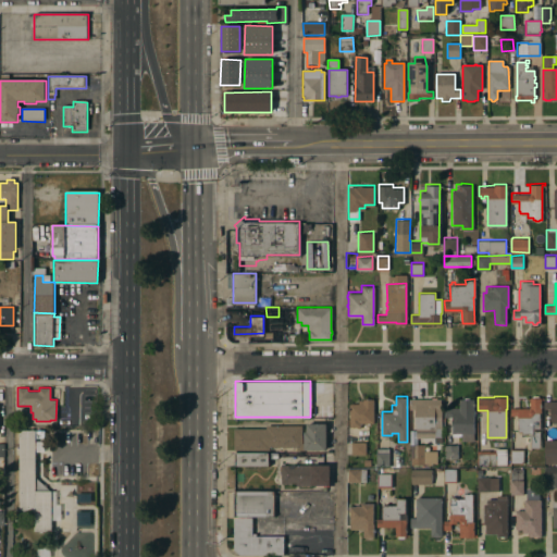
[(442,443),(435,443),(435,436),(416,436),(415,408),(411,408),(411,398),(441,397),(441,416),(442,443)]
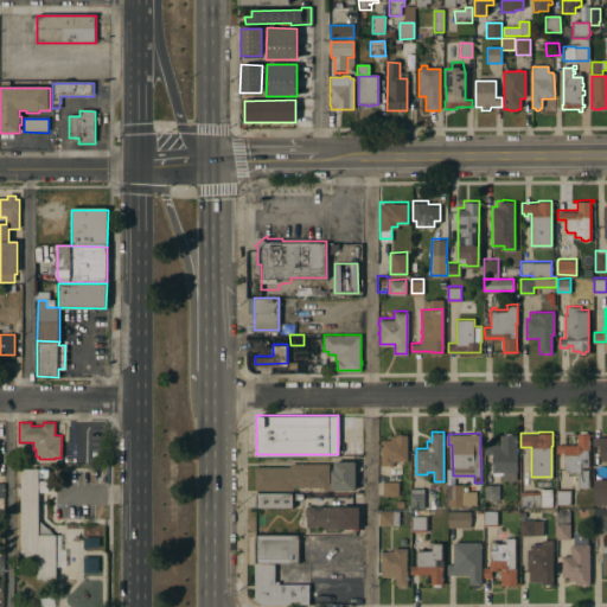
[(592,433),(592,434),(589,434),(589,448),(588,448),(588,466),(582,466),(582,468),(588,468),(589,487),(577,487),(577,471),(568,471),(568,470),(563,470),(563,452),(557,452),(557,443),(577,443),(577,440),(576,440),(576,438),(577,438),(577,433),(592,433)]
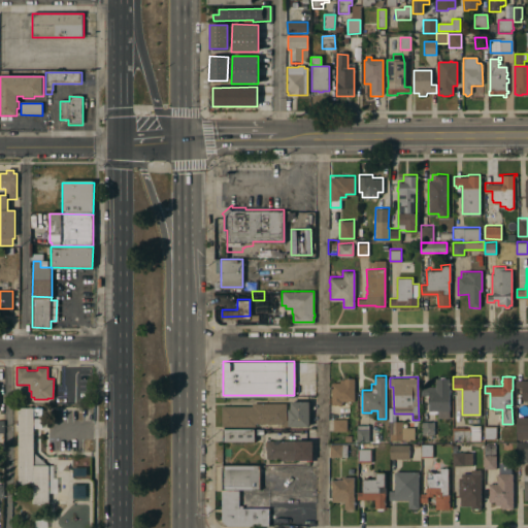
[(354,400),(341,400),(341,405),(338,405),(338,403),(331,403),(331,382),(340,382),(340,378),(344,378),(344,377),(354,377),(354,400)]
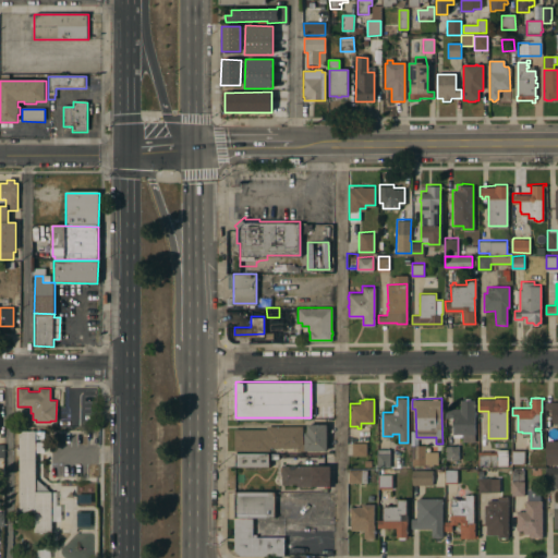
[(475,440),(461,440),(461,436),(453,436),(453,433),(452,433),(452,416),(448,416),(448,408),(460,408),(460,399),(474,399),(475,433),(475,440)]
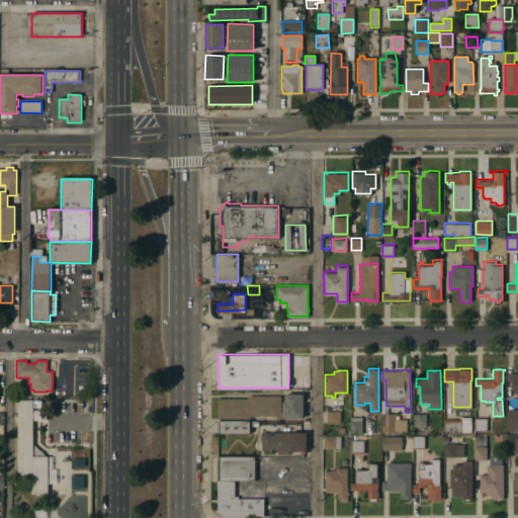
[(517,391),(517,393),(513,393),(513,391),(512,391),(512,379),(507,379),(507,371),(517,371),(517,391)]
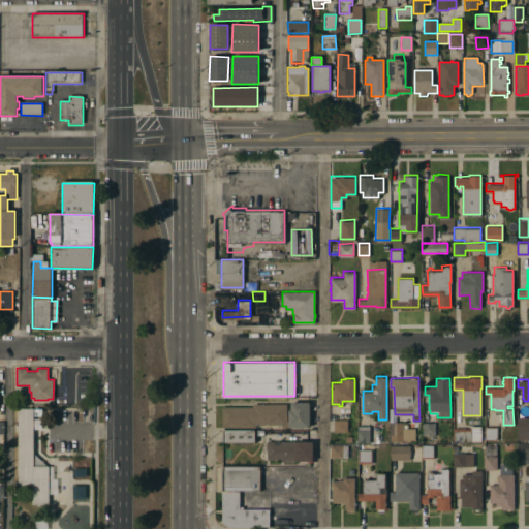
[(310,426),(289,426),(281,426),(281,424),(256,424),(256,427),(254,427),(254,425),(222,425),(222,406),(253,406),(253,403),(286,403),(286,419),(288,419),(288,409),(291,409),(291,401),(310,401),(310,426)]
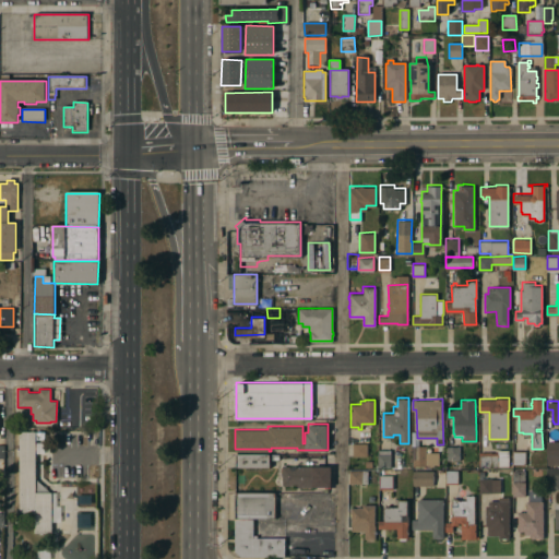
[(19,431),(45,432),(45,438),(35,438),(35,478),(39,478),(51,489),(51,531),(35,531),(35,528),(32,528),(32,525),(35,525),(35,511),(19,511),(19,431)]
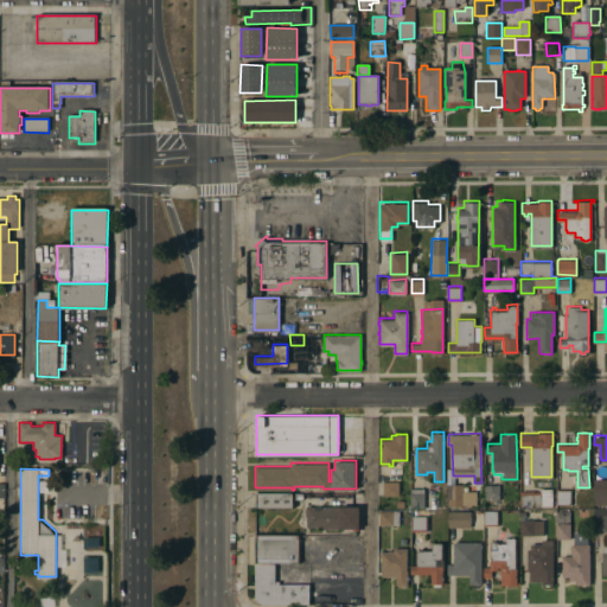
[(468,493),(468,505),(448,505),(448,483),(446,483),(446,468),(453,468),(453,483),(462,484),(462,493),(468,493)]
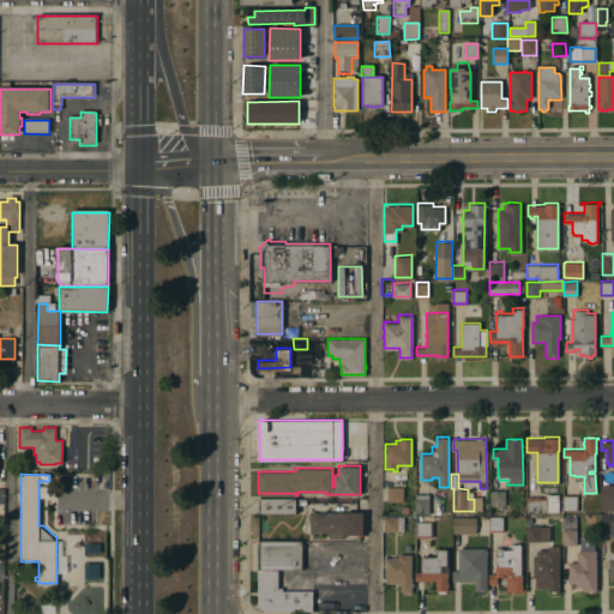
[(613,500),(601,500),(601,483),(613,483),(613,500)]
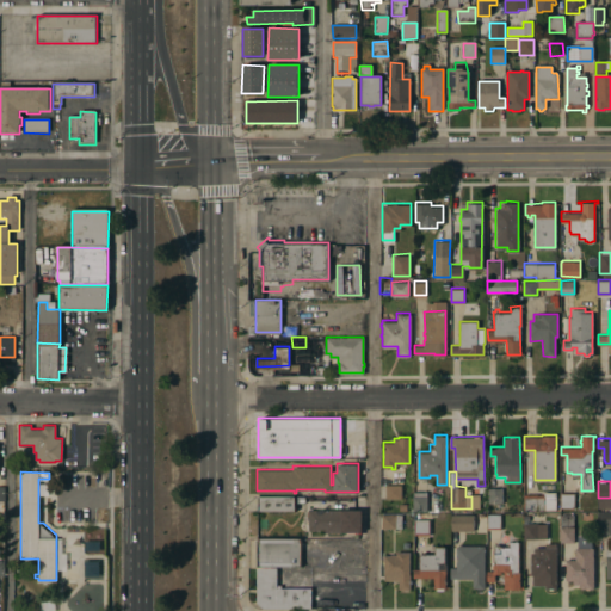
[(401,498),(386,498),(386,483),(401,483),(401,498)]
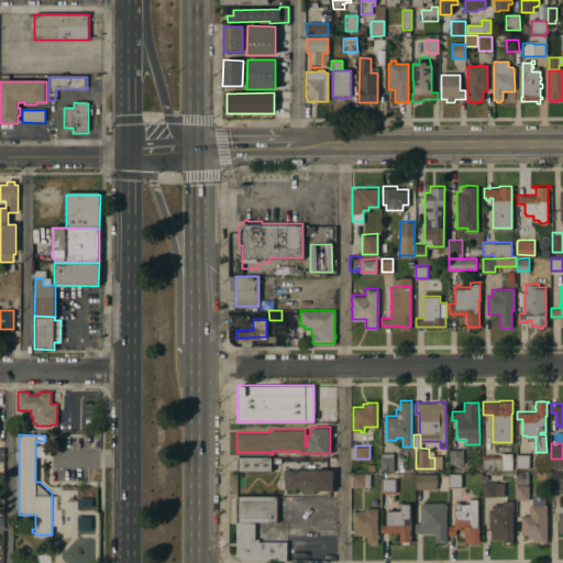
[(462,463),(450,463),(449,449),(462,449),(462,463)]
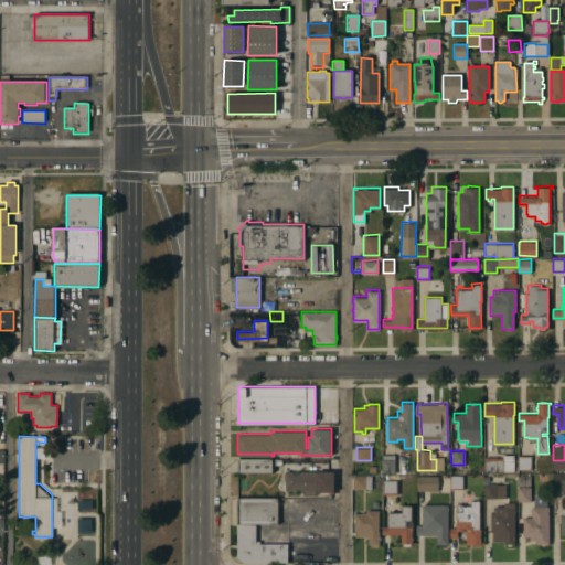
[(394,471),(383,471),(383,454),(394,454),(394,471)]
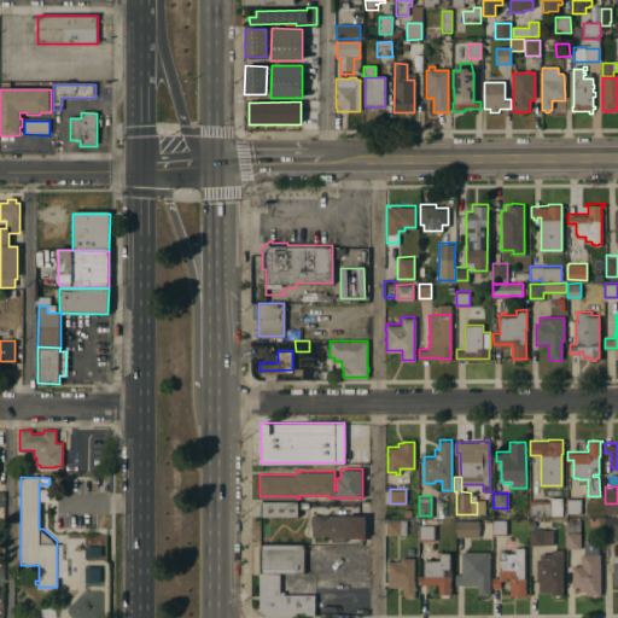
[(561,514),(530,514),(530,499),(549,499),(549,497),(561,496),(561,514)]
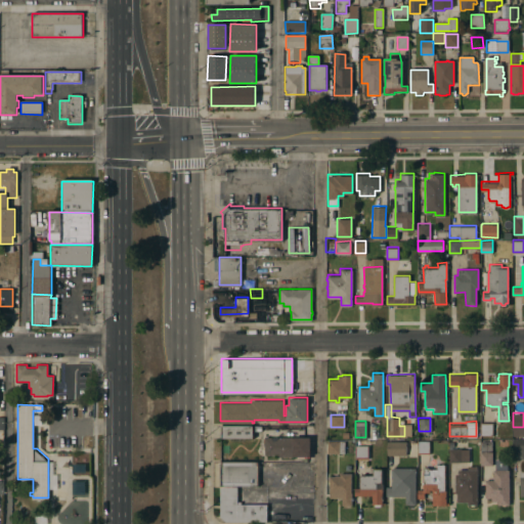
[(497,435),(481,434),(481,422),(491,422),(491,424),(497,424),(497,435)]
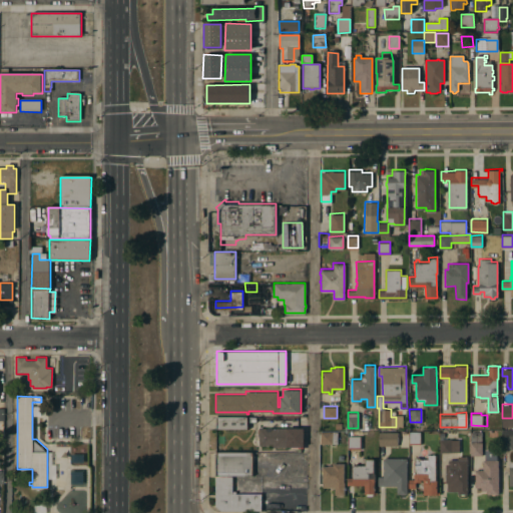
[(216,415),(247,415),(247,416),(255,416),(255,417),(255,421),(247,421),(247,428),(216,428),(216,417),(216,415)]
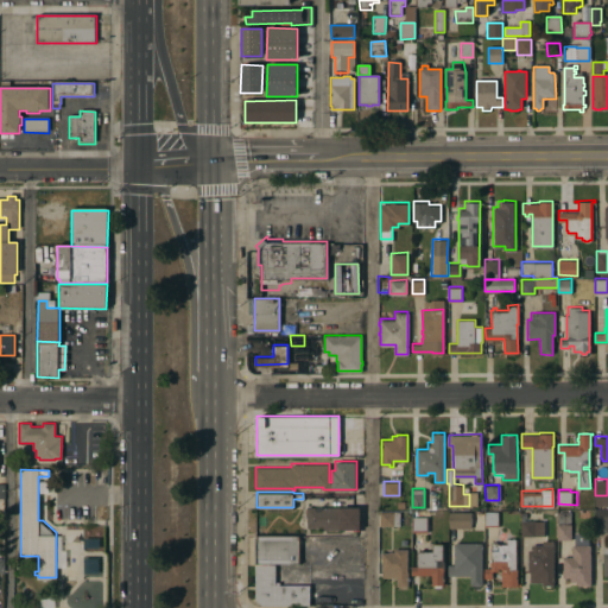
[(360,529),(321,529),(321,526),(306,526),(306,506),(360,506),(360,529)]
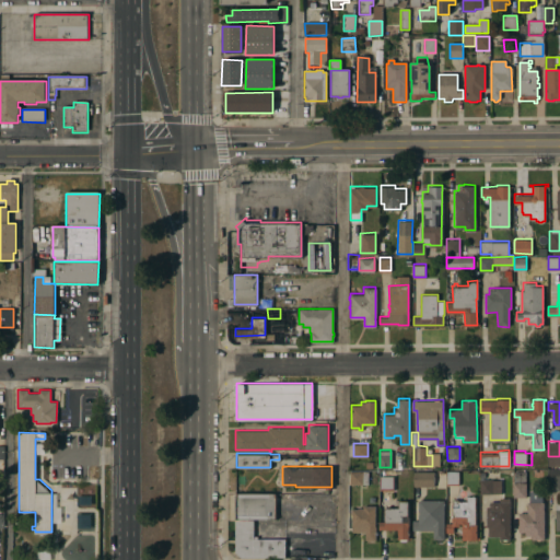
[(559,489),(548,489),(548,469),(559,469),(559,489)]
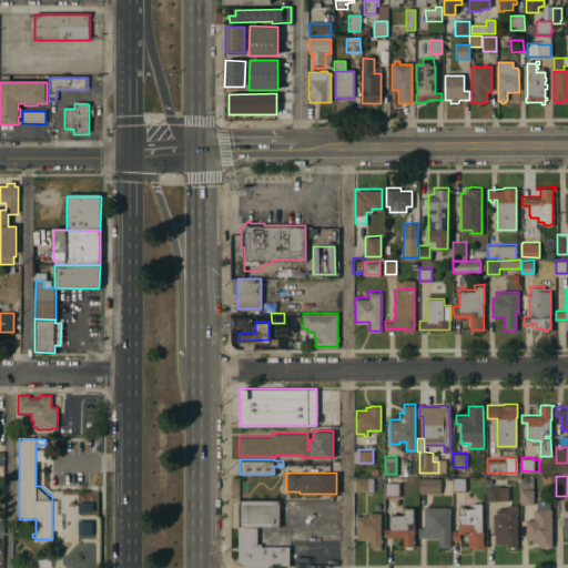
[(373,490),(354,490),(354,477),(373,477),(373,490)]
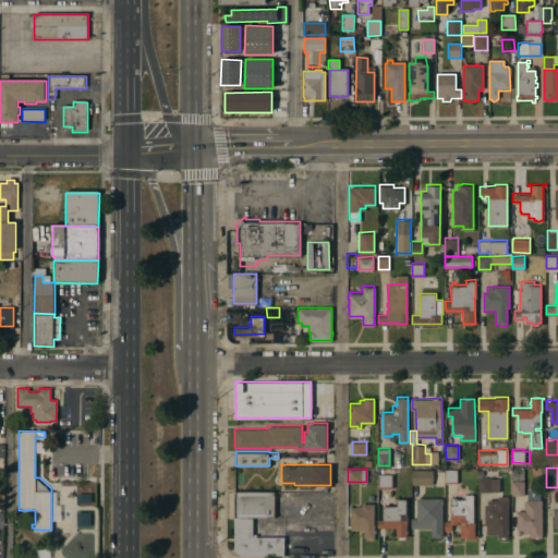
[(432,484),(412,484),(412,469),(432,469),(432,484)]
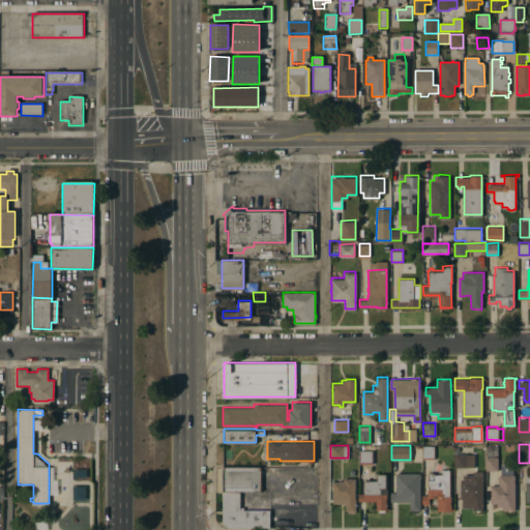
[(434,459),(433,459),(433,467),(422,467),(422,445),(434,445),(434,459)]
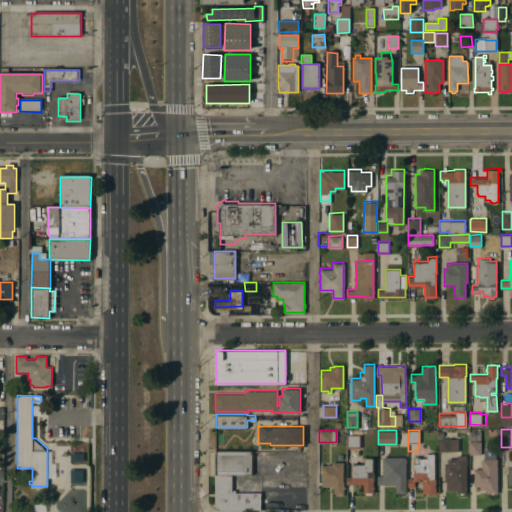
[(480,454),(470,454),(470,430),(480,430),(480,441),(481,441),(480,454)]
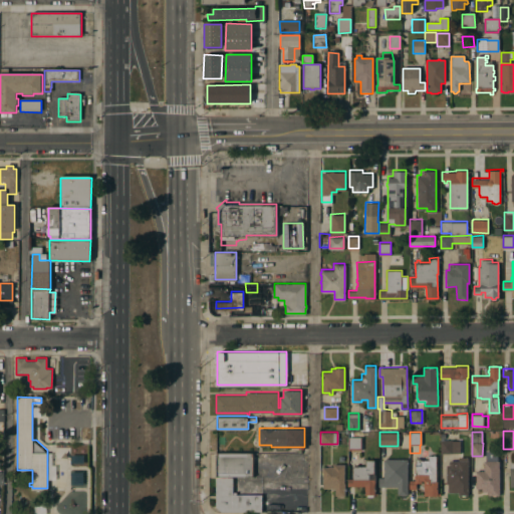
[(360,449),(348,449),(348,436),(360,436),(360,449)]
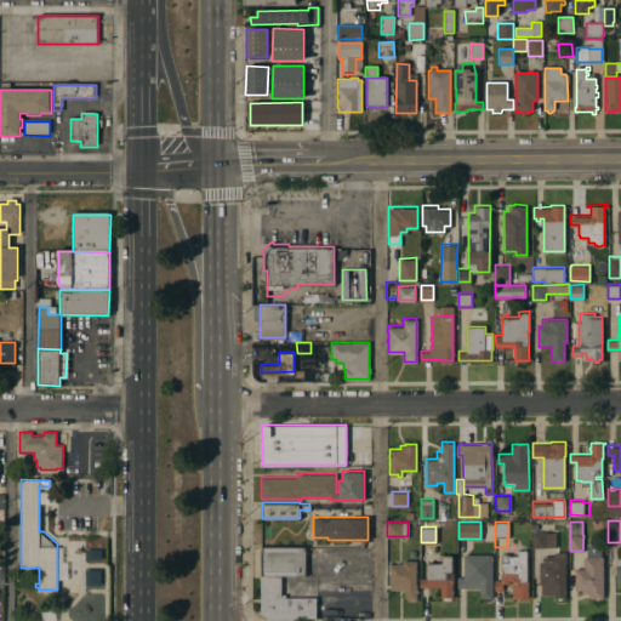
[(556,547),(533,546),(533,531),(556,531),(556,547)]
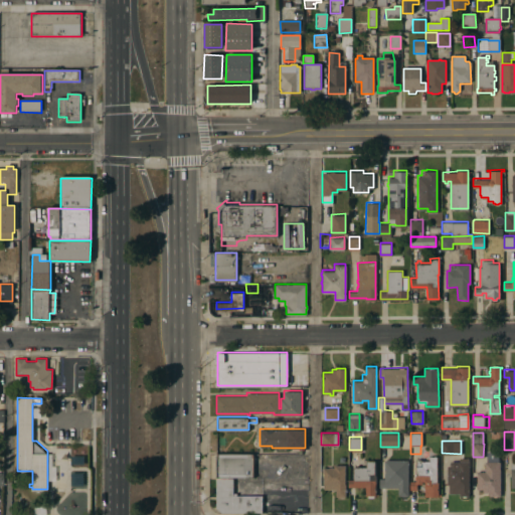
[(500,495),(489,495),(489,494),(487,494),(487,491),(483,491),(483,489),(476,489),(476,471),(484,471),(484,461),(487,461),(487,451),(498,451),(498,461),(500,461),(500,495)]
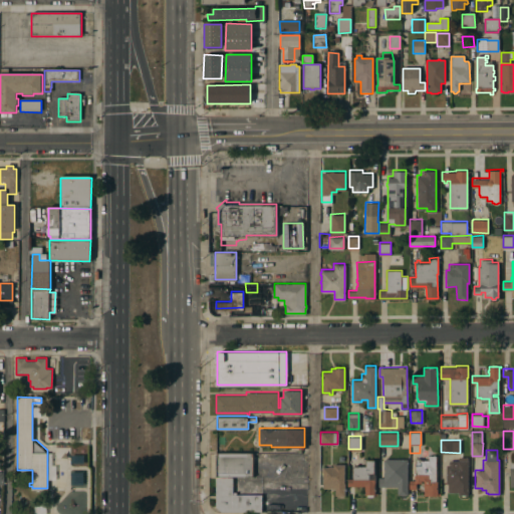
[(253,452),(253,476),(233,476),(233,477),(216,477),(216,452),(253,452)]
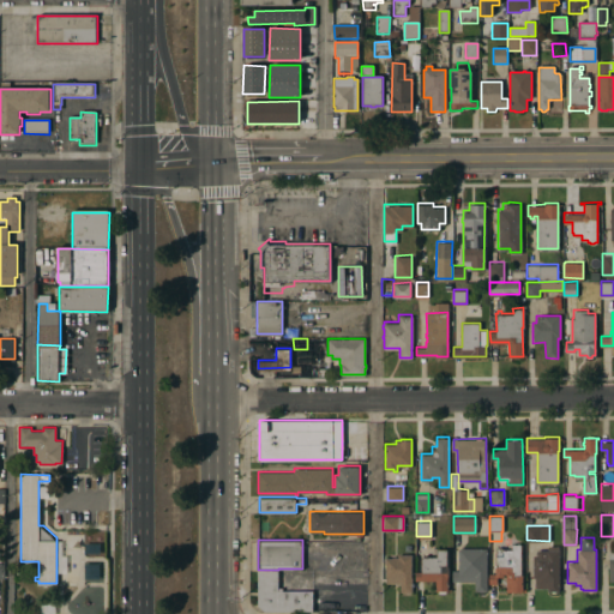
[(521,548),(523,548),(523,554),(522,554),(522,559),(523,559),(523,564),(522,564),(522,567),(523,567),(523,588),(525,588),(525,591),(523,591),(523,590),(519,590),(519,593),(513,593),(513,591),(506,591),(506,577),(506,573),(504,573),(504,576),(497,576),(497,583),(489,583),(489,572),(495,572),(495,557),(493,557),(493,554),(495,554),(495,547),(501,547),(501,548),(512,548),(512,543),(521,543),(521,548)]
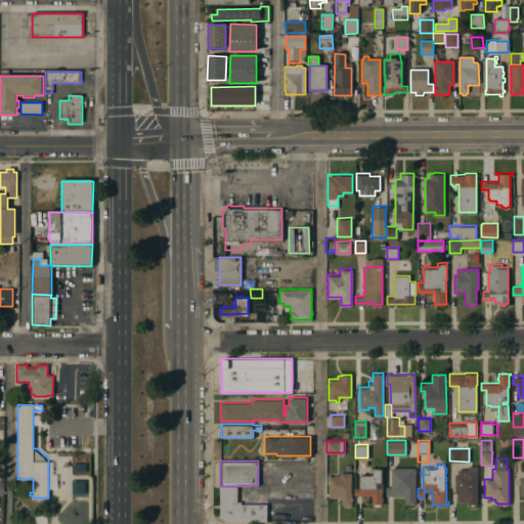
[(456,501),(456,492),(454,492),(454,473),(457,473),(457,469),(467,469),(467,465),(476,465),(476,469),(477,469),(477,504),(474,504),(474,505),(470,505),(470,504),(467,504),(467,501),(456,501)]
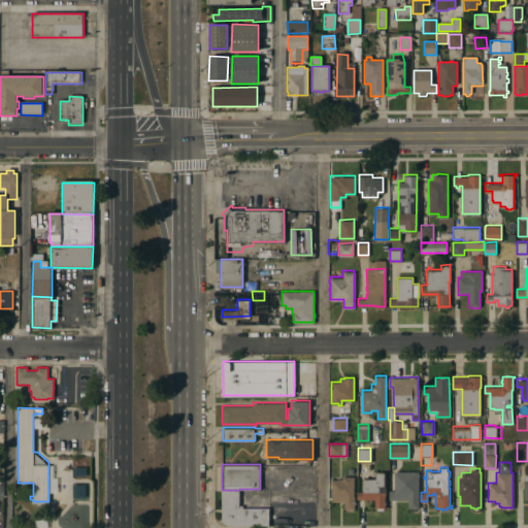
[(419,507),(407,507),(408,499),(390,499),(390,490),(394,490),(394,470),(419,470),(419,507)]
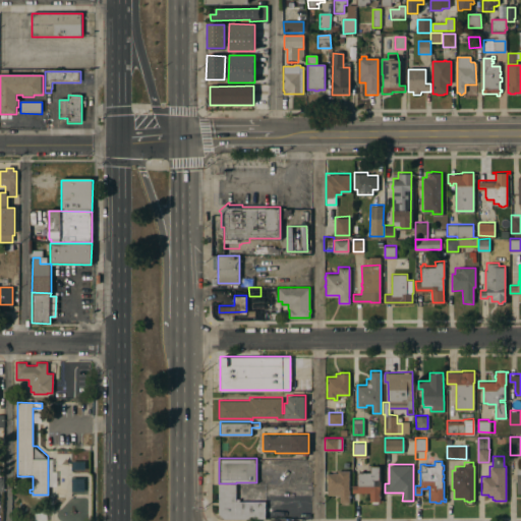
[(380,479),(380,499),(383,499),(383,501),(379,501),(379,502),(378,503),(373,503),(372,503),(371,502),(372,501),(369,501),(369,493),(353,491),(353,483),(357,483),(357,471),(370,471),(370,465),(380,465),(380,479)]
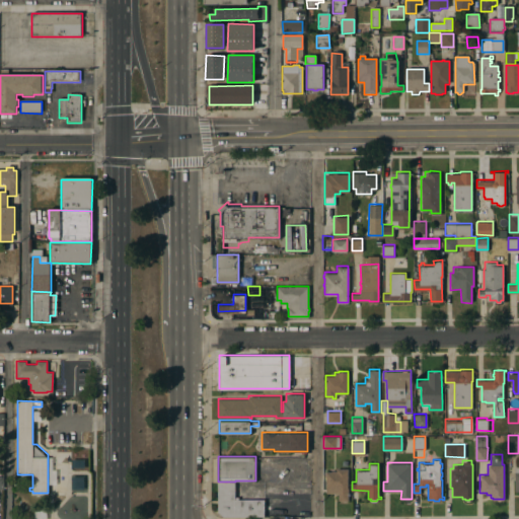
[(339,500),(339,492),(325,492),(325,470),(331,470),(337,470),(337,467),(348,467),(348,488),(348,490),(347,490),(347,492),(350,492),(350,494),(348,494),(348,500),(339,500)]
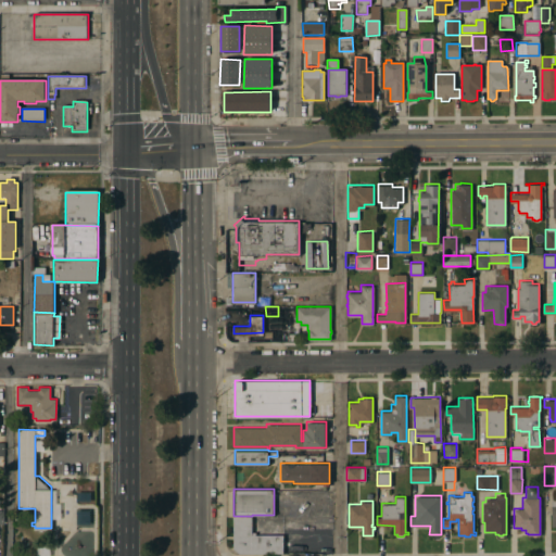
[(252,534),(282,534),(282,553),(239,552),(234,546),(234,516),(252,516),(252,534)]
